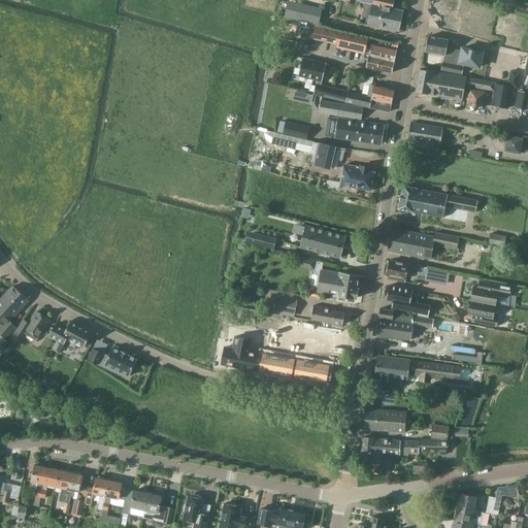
[(360,0),(361,1),(360,2),(372,4),(368,24),(398,31),(403,10),(392,8),(393,0),(360,0)]
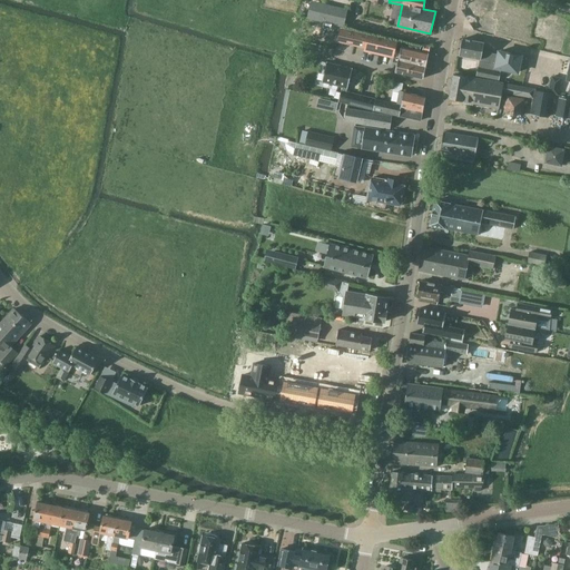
[(484,0),(468,0),(465,13),(473,16),(473,17),(479,18),(479,17),(481,18),(478,31),(491,33),(493,21),(490,20),(493,2),(484,0)]
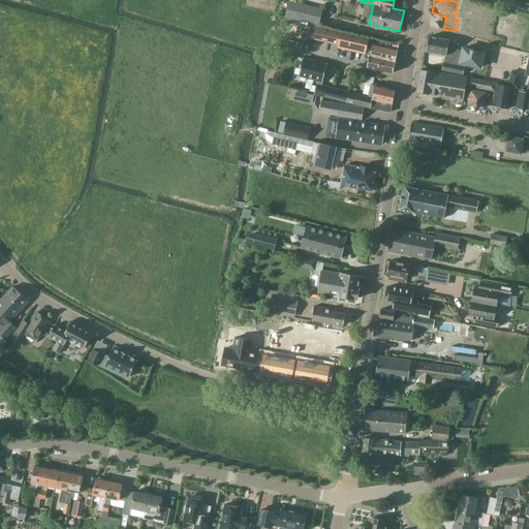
[(288,2),(285,18),(304,22),(308,6),(288,2)]
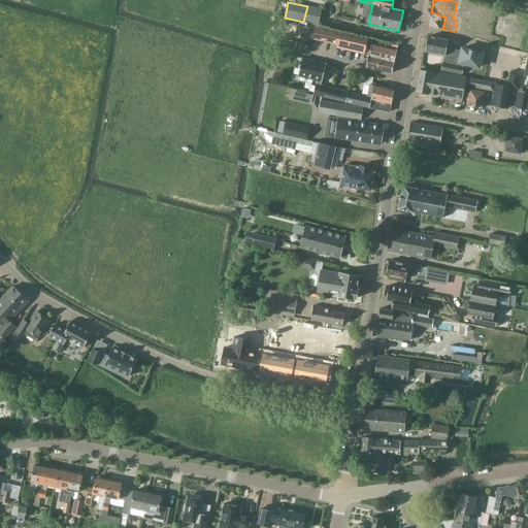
[(501,17),(498,33),(508,35),(505,47),(518,51),(525,22),(501,17)]
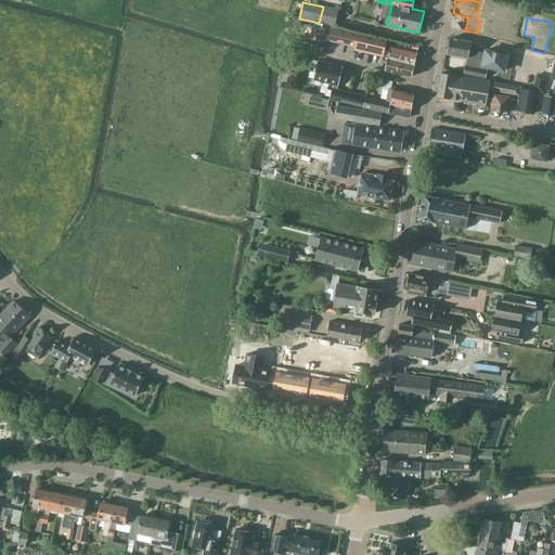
[(391,42),(391,41),(332,27),(328,41),(355,47),(355,50),(362,51),(363,49),(370,50),(369,53),(383,56),(387,41),(391,42)]
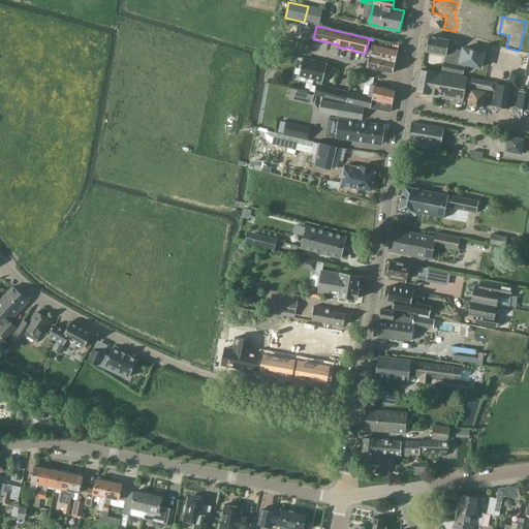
[(446,55),(449,40),(429,36),(426,52),(446,55)]
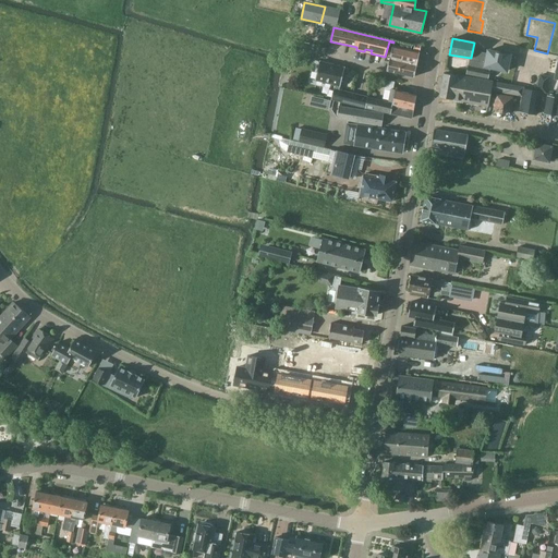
[(393,41),(393,43),(387,71),(414,77),(420,52),(411,50),(412,47),(393,41)]
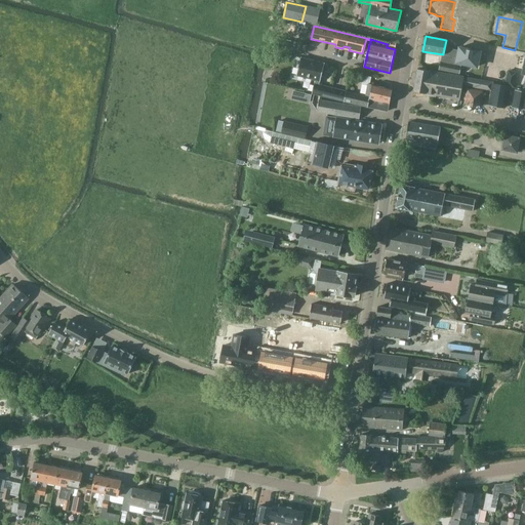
[(457,59),(449,57),(442,56),(441,62),(440,62),(439,69),(447,71),(459,74),(461,66),(460,66),(461,64),(477,67),(480,51),(459,47),(457,59)]
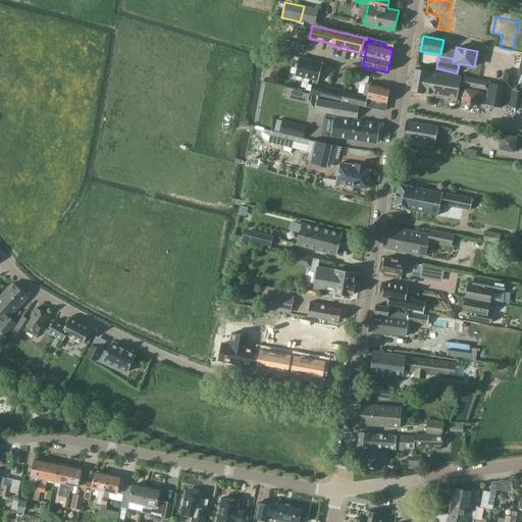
[(310,93),(343,101),(345,92),(345,91),(318,85),(323,63),(299,57),(295,75),(314,80),(313,83),(310,93)]
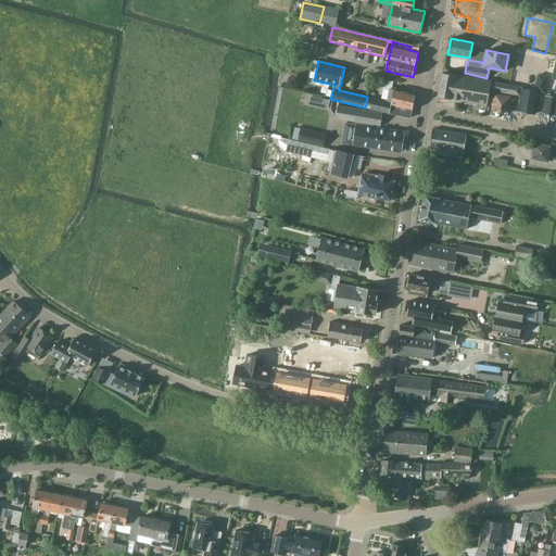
[(514,95),(516,87),(442,73),(438,97),(452,99),(452,101),(457,102),(457,100),(487,105),(490,90),(514,95)]
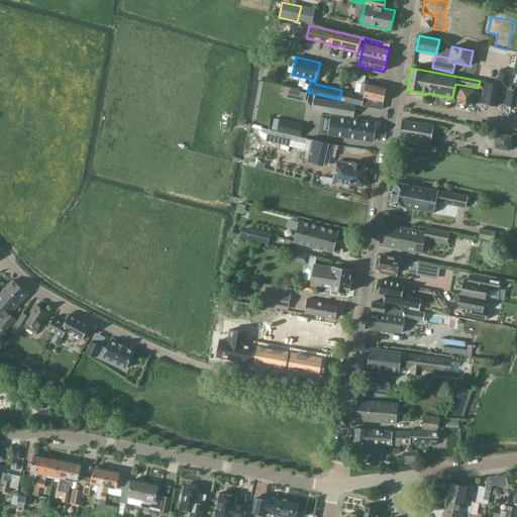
[(498,83),(506,85),(509,72),(501,70),(498,83)]
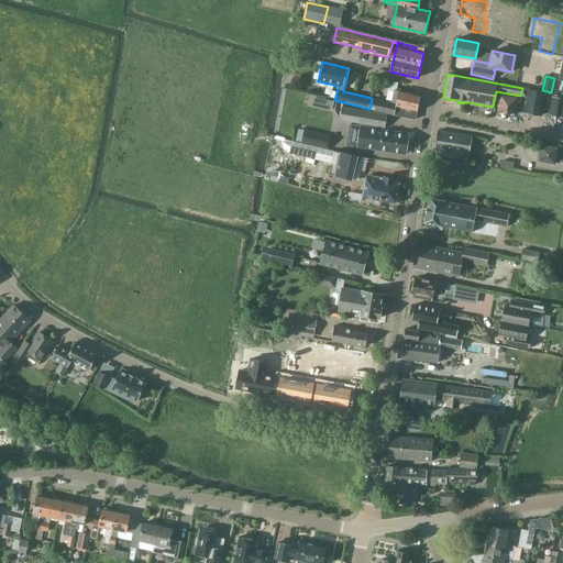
[(542,116),(547,92),(529,89),(525,112),(542,116)]
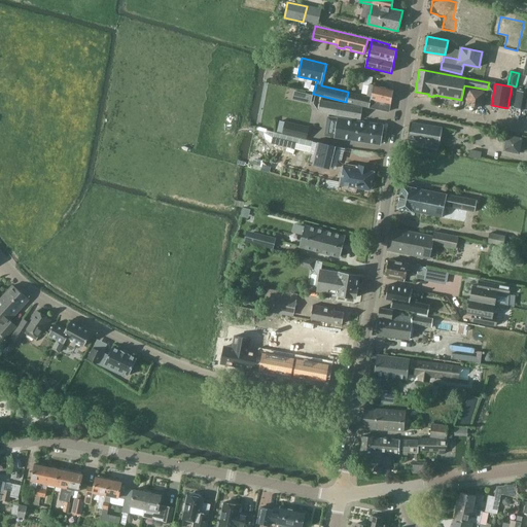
[(348,93),(346,102),(363,106),(389,111),(393,89),(370,84),(366,96),(348,93)]
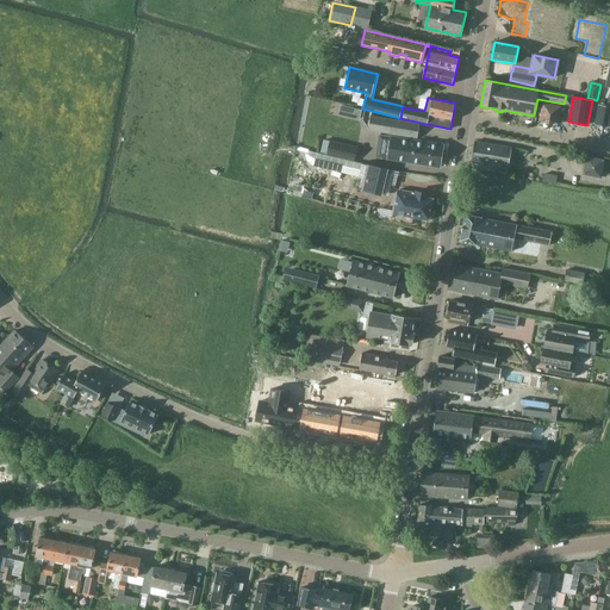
[(596,124),(609,126),(609,107),(599,106),(596,124)]
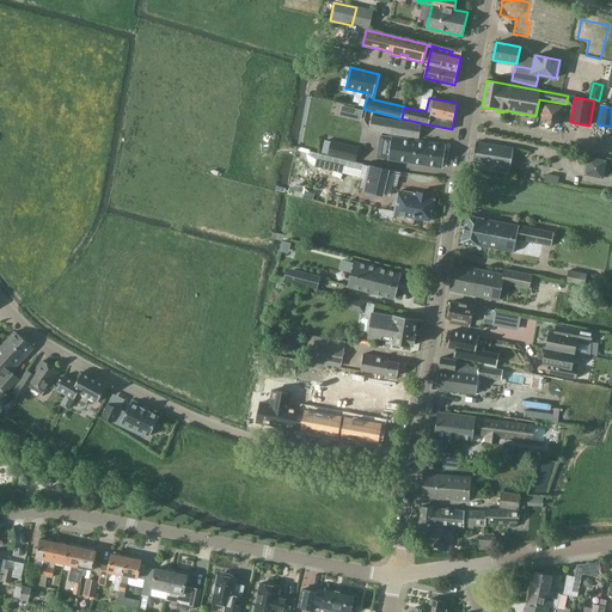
[(390,134),(418,138),(421,124),(372,116),(369,130),(390,134)]
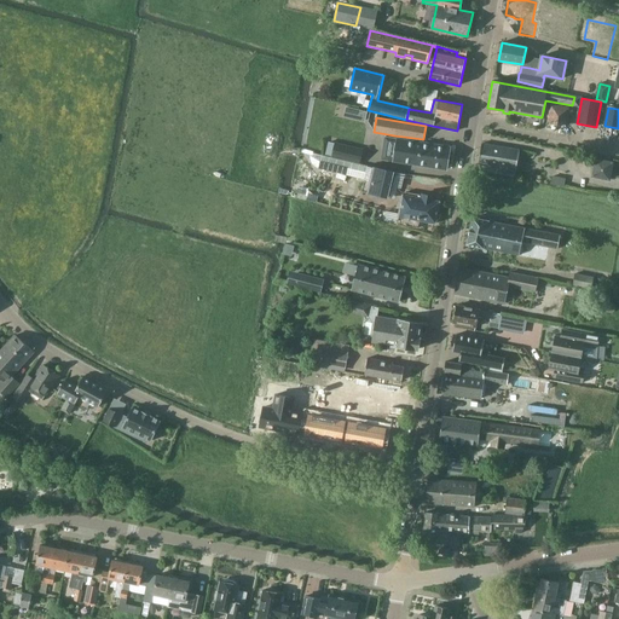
[(398,138),(398,139),(385,137),(381,158),(446,169),(450,146),(398,138)]
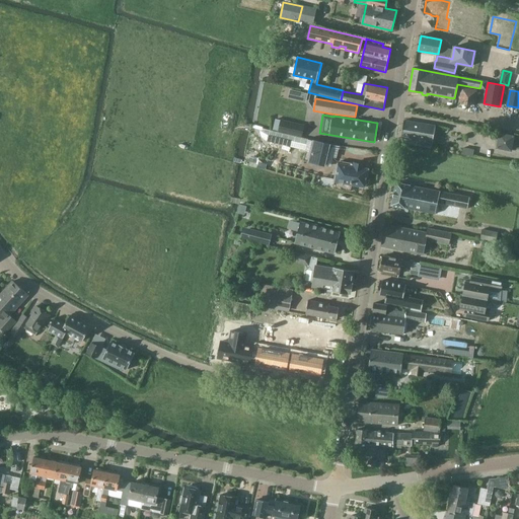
[(301,138),(304,126),(281,120),(281,121),(277,120),(274,131),(301,138)]
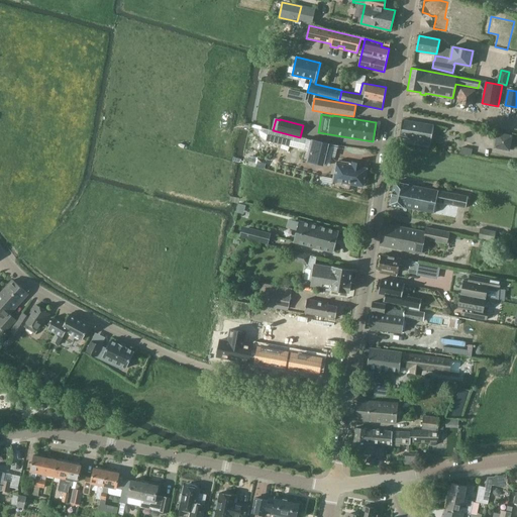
[(399,137),(416,140),(415,143),(430,146),(431,139),(433,125),(402,120),(399,137)]
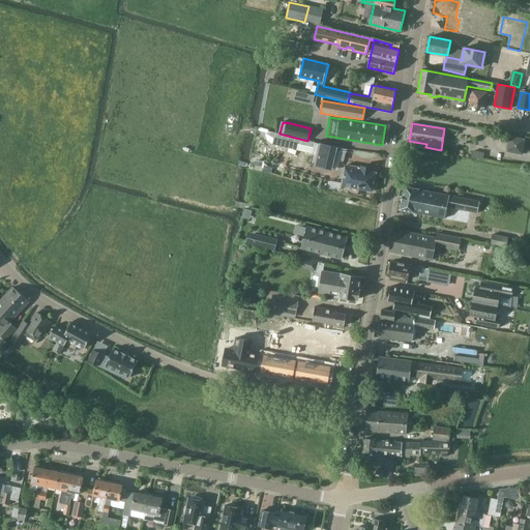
[(312,153),(310,164),(331,169),(336,147),(315,142),(307,141),(280,134),(269,131),(265,134),(267,139),(269,143),(273,145),(312,153)]
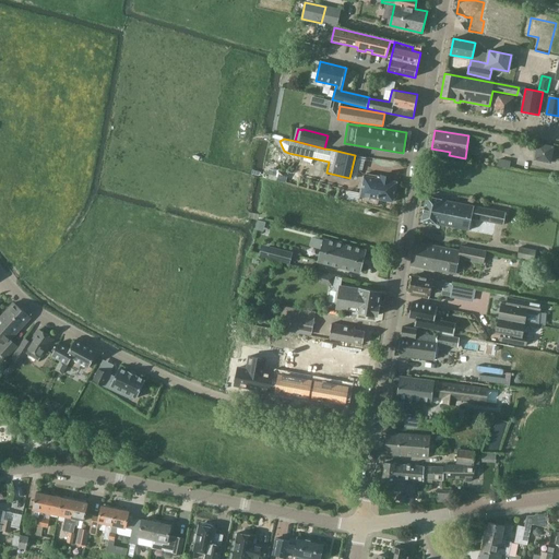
[(532,162),(549,165),(552,149),(535,144),(532,162)]
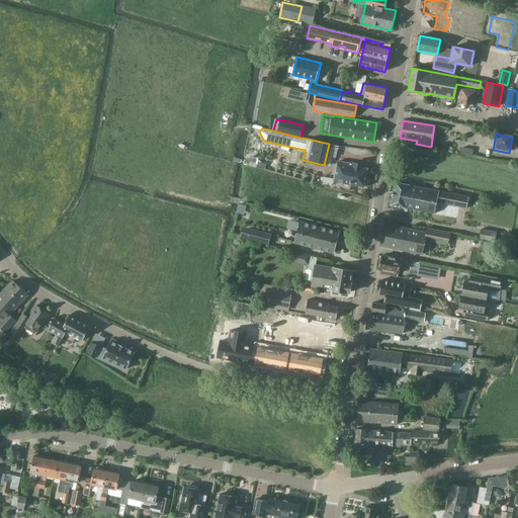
[(464,155),(471,157),(472,150),(466,148),(464,155)]
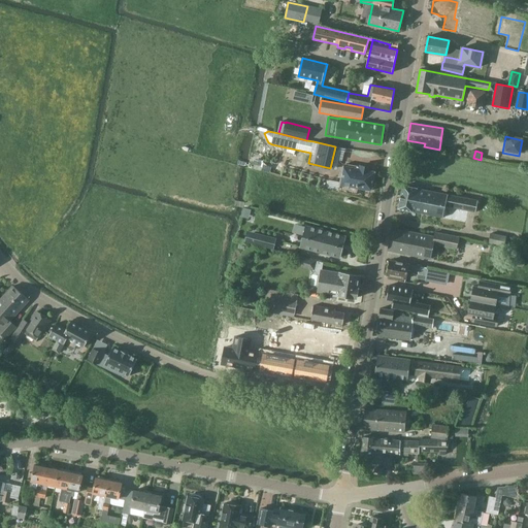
[(328,188),(328,189),(338,190),(338,191),(344,192),(357,195),(358,188),(372,191),(372,189),(375,187),(376,182),(374,179),(375,172),(369,170),(370,167),(360,166),(347,164),(345,166),(343,166),(340,183),(329,180),(329,182),(328,188)]
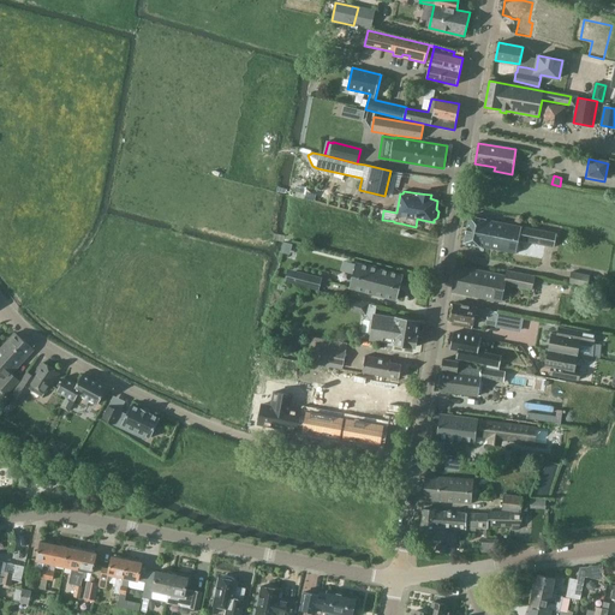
[(470,216),(464,244),(515,254),(518,240),(555,248),(557,234),(470,216)]
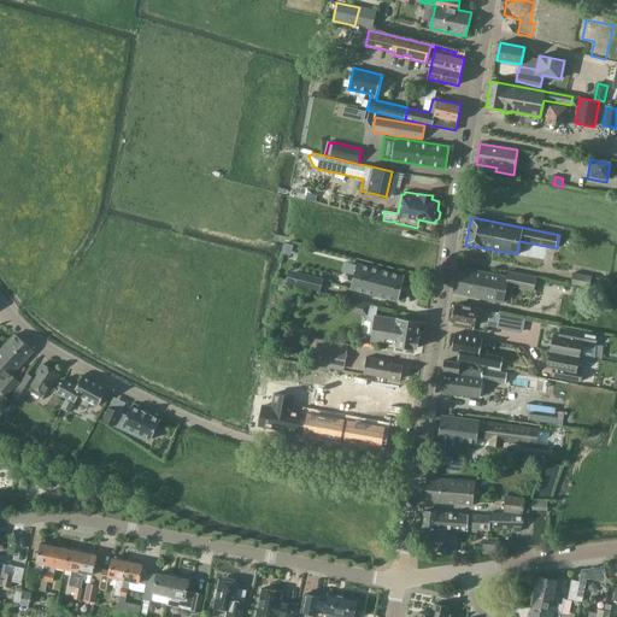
[(369,266),(358,264),(351,289),(397,301),(404,276),(378,269),(377,268),(371,265),(369,266)]
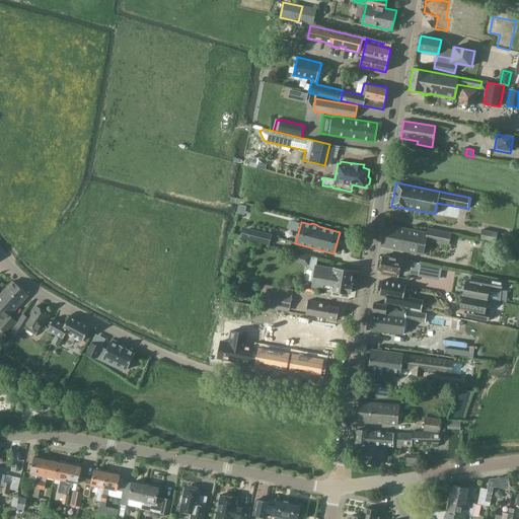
[(402,238),(400,250),(423,254),(426,240),(448,244),(450,233),(427,228),(427,233),(385,224),(383,234),(402,238)]
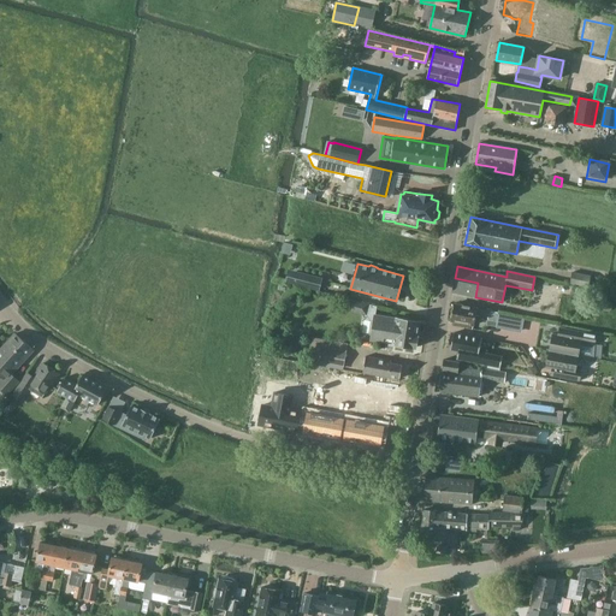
[(323,278),(296,272),(294,283),(319,290),(323,278)]
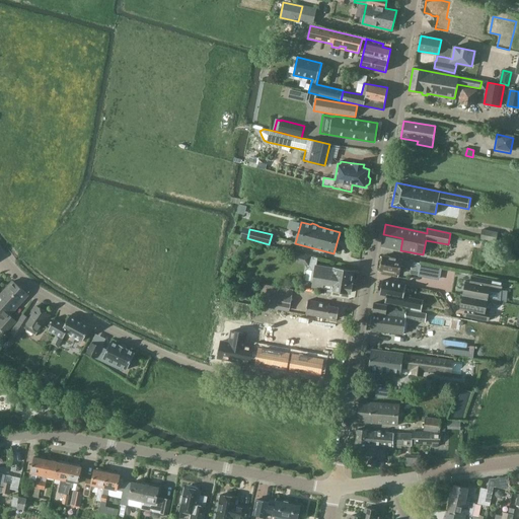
[(479,239),(496,242),(498,232),(482,229),(479,239)]
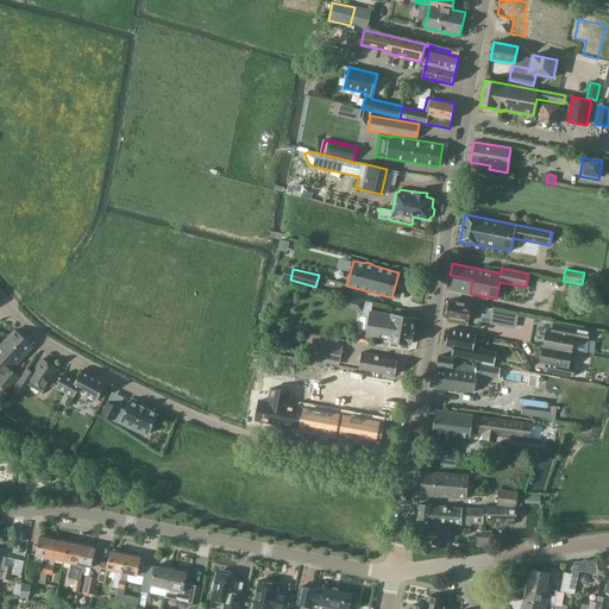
[(447,289),(470,294),(472,280),(450,275),(447,289)]
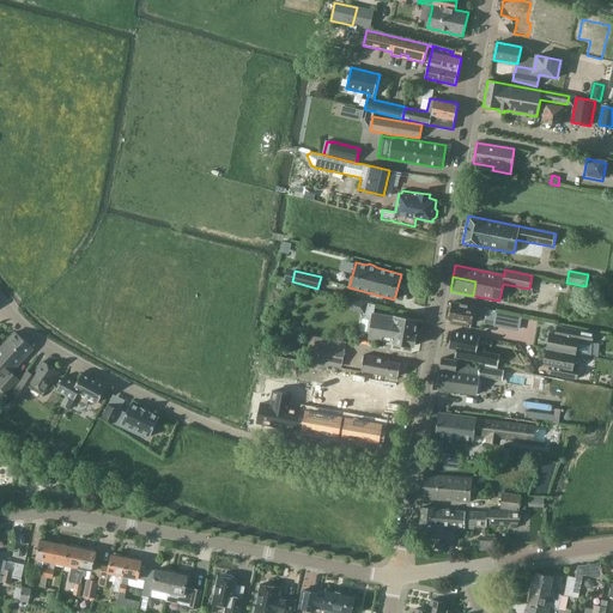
[(346,297),(344,308),(364,314),(368,303),(346,297)]
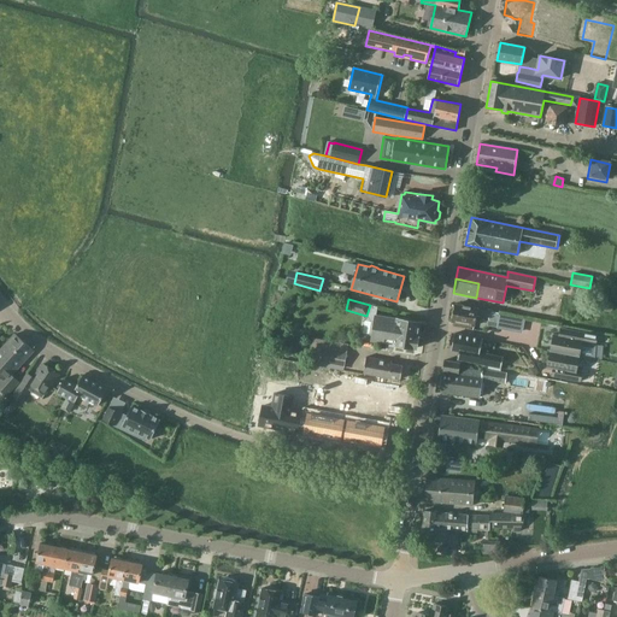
[(500,315),(500,313),(477,309),(456,304),(452,322),(474,327),(476,316),(488,318),(487,325),(497,328),(498,325),(500,315)]
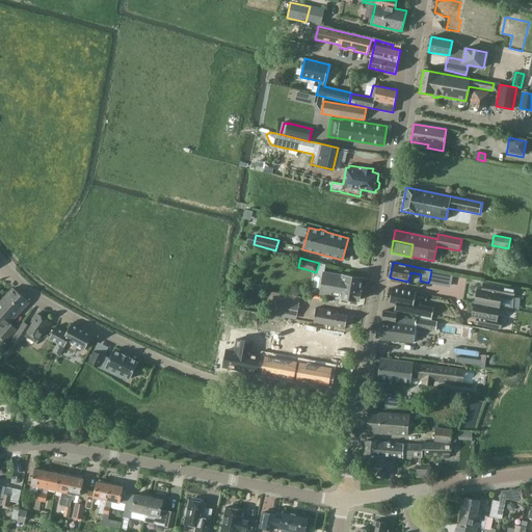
[(319,263),(316,272),(320,277),(319,289),(321,289),(320,294),(360,300),(363,277),(324,272),(325,265),(319,263)]
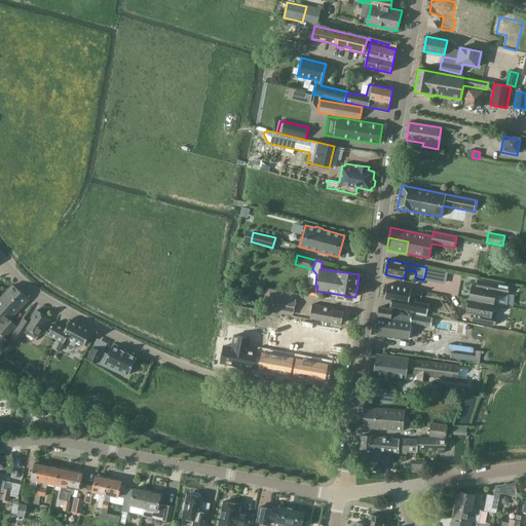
[(472,286),(470,299),(493,304),(506,306),(508,294),(509,286),(486,282),(484,288),(472,286)]
